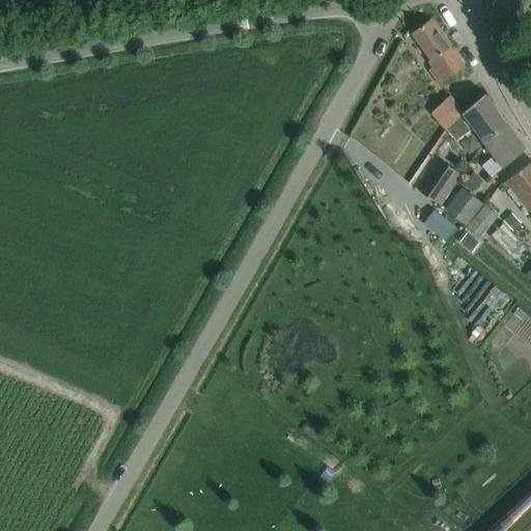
[(430,20),(412,34),(435,66),(428,71),(438,83),(464,65),(430,20)]
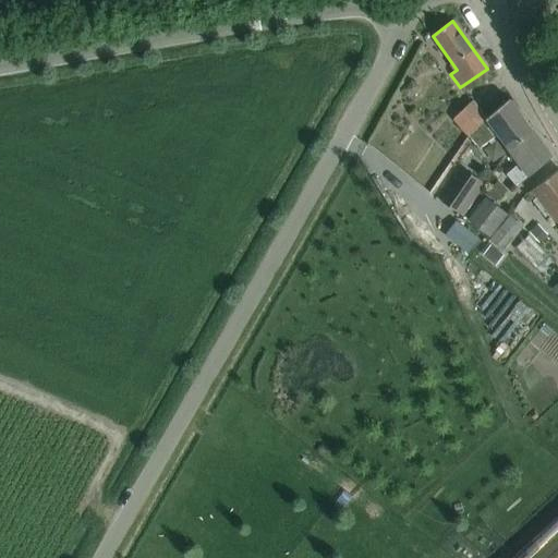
[(472,100),(452,119),(466,134),(486,117),(487,114),(473,99),(472,100)]
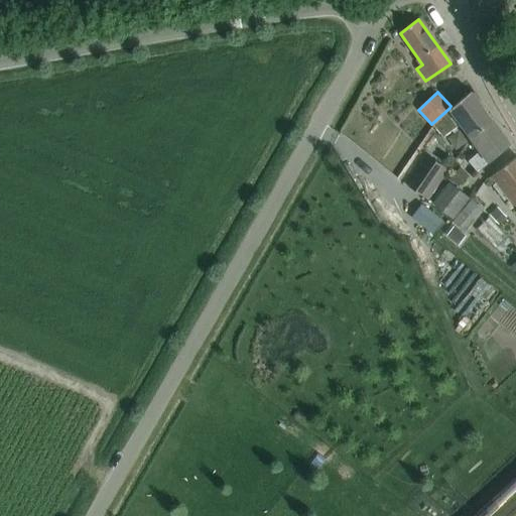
[(469,137),(492,120),(471,92),(431,124),(442,136),(460,124),(469,137)]
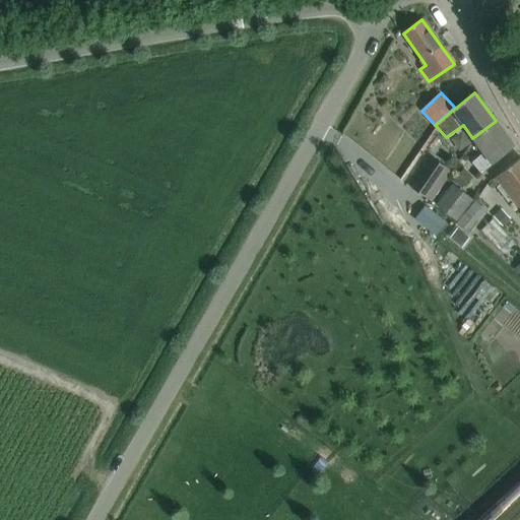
[(496,121),(472,138),(482,152),(471,161),(480,173),(513,146),(496,121)]
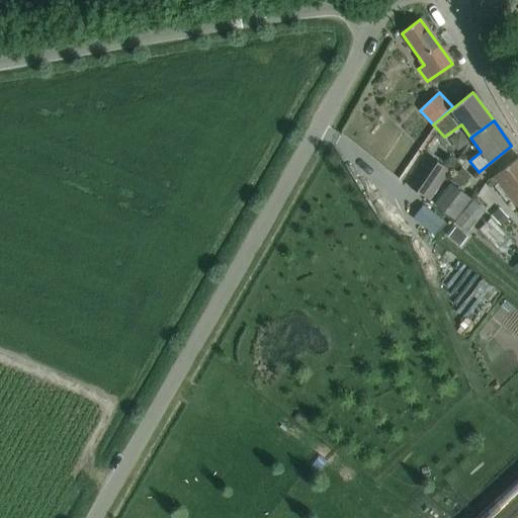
[(460,130),(448,138),(456,150),(468,142),(460,130)]
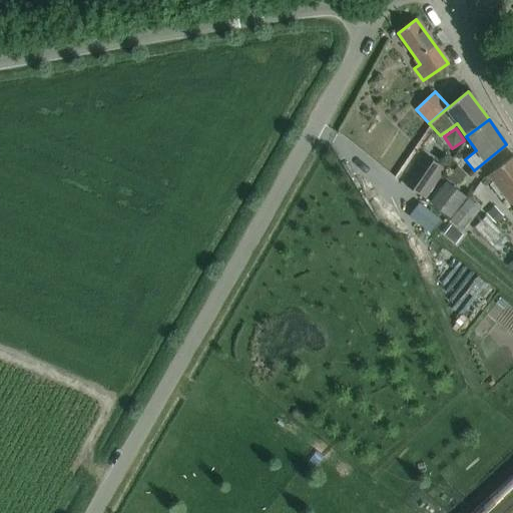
[(424,197),(445,168),(427,155),(406,184),(424,197)]
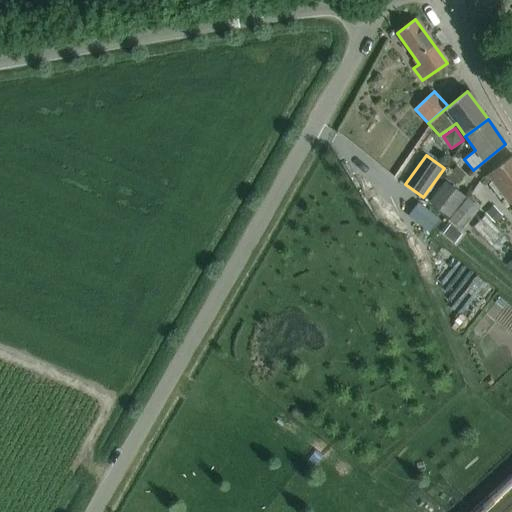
[(503,196),(511,207),(511,156),(487,175),(492,181),(489,184),(500,199),(503,196)]
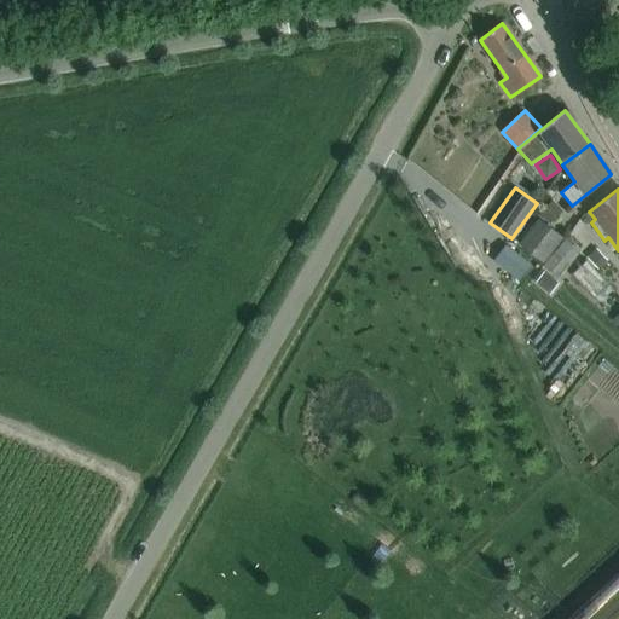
[(538,219),(519,243),(543,262),(561,237),(538,219)]
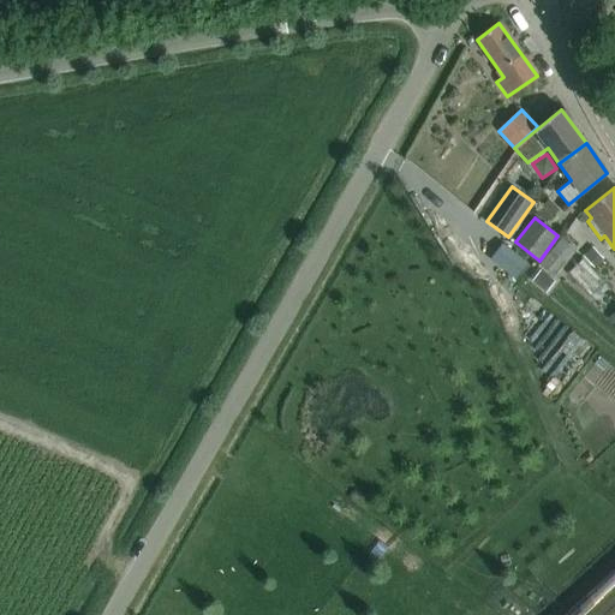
[(562,237),(539,263),(554,275),(575,249),(562,237)]
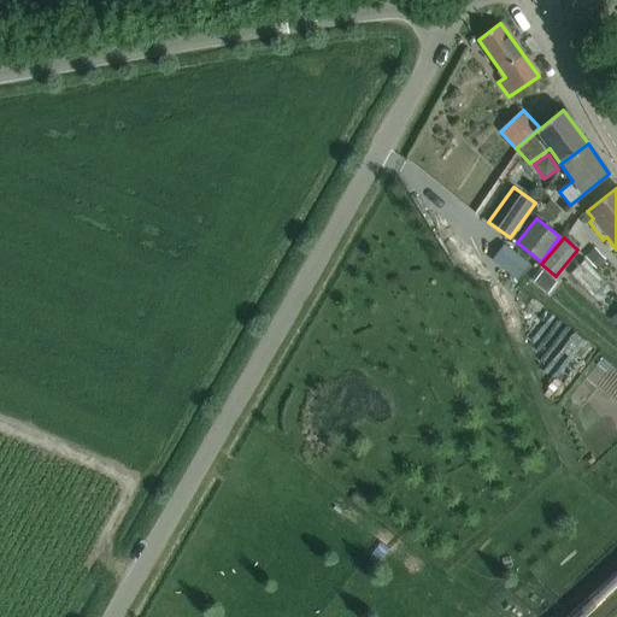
[(515,280),(528,263),(507,246),(494,262),(515,280)]
